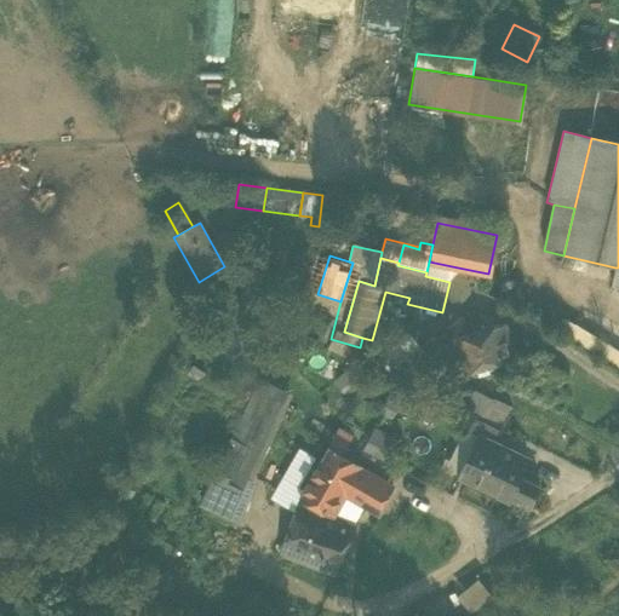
[(505,326),(479,333),(488,368),(514,361),(505,326)]
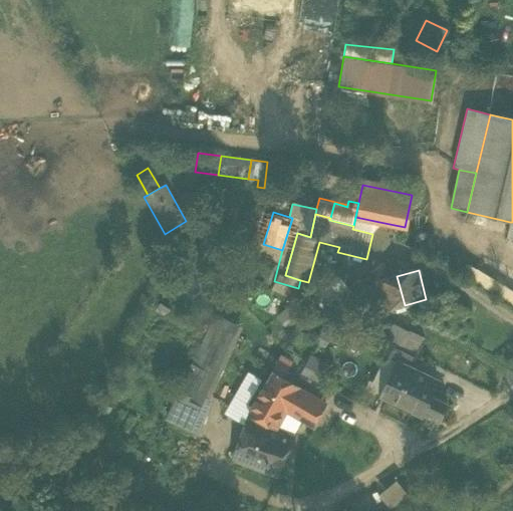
[(337,276),(303,305),(328,317),(354,294),(337,276)]
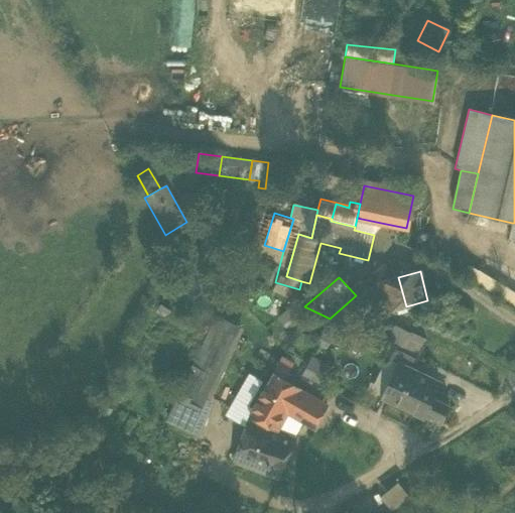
[(382,314),(406,306),(398,277),(374,285),(382,314)]
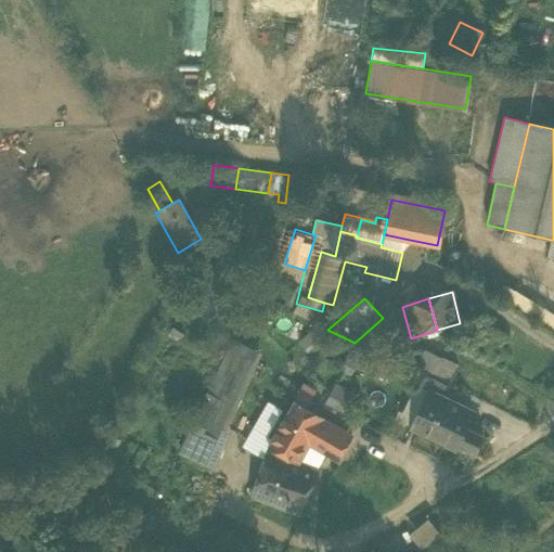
[(228,350),(245,359),(250,348),(234,336),(228,350)]
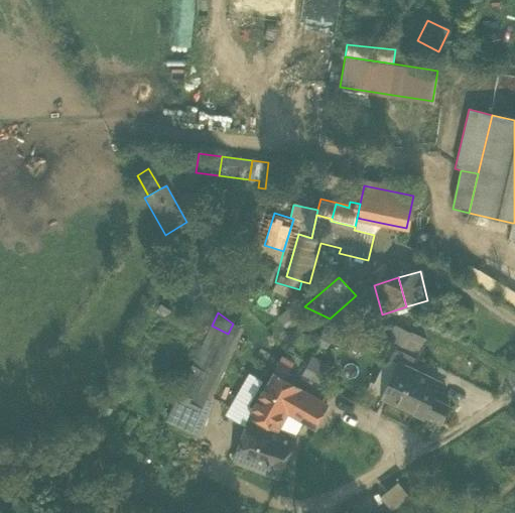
[(212,326),(182,389),(210,401),(238,339),(228,334),(212,326)]
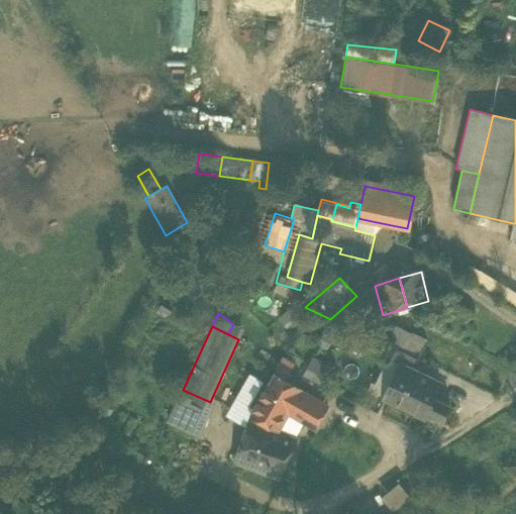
[(390,340),(404,348),(410,336),(396,328),(390,340)]
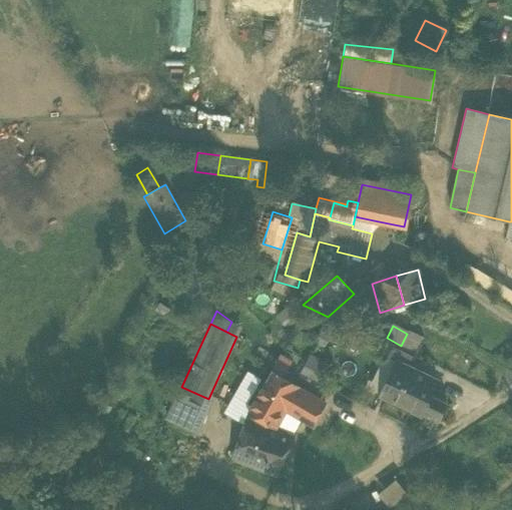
[(397,363),(408,369),(413,358),(390,347),(384,359),(396,365),(397,363)]
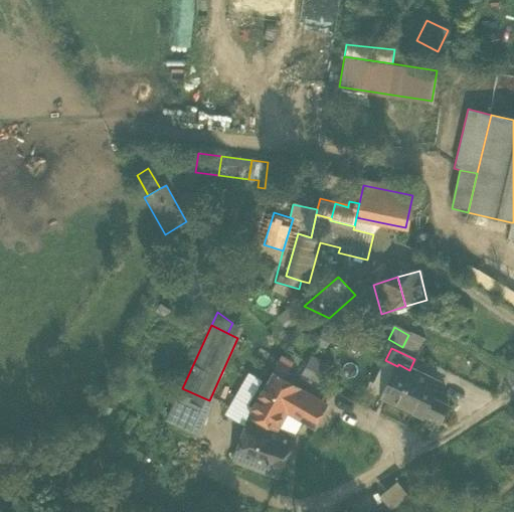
[(312,359),(305,379),(320,384),(327,364),(312,359)]
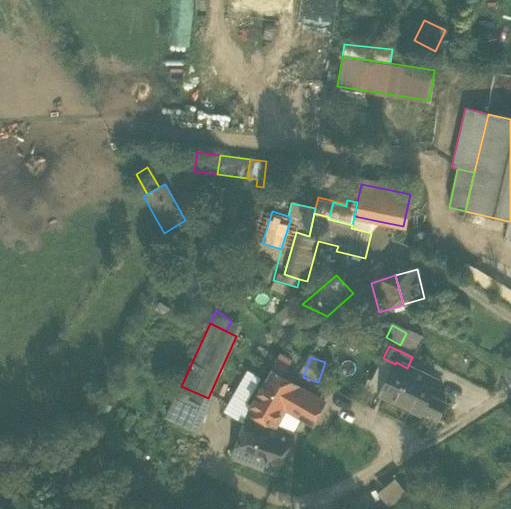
[(278,360),(270,373),(281,379),(288,366),(278,360)]
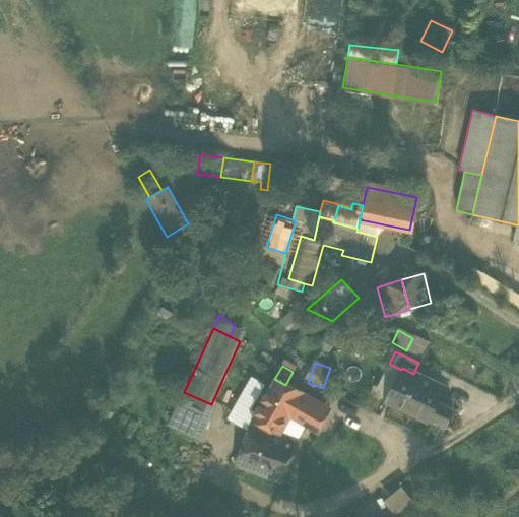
[(427,421),(427,419),(436,401),(442,388),(413,374),(402,368),(401,370),(386,401),(427,421)]
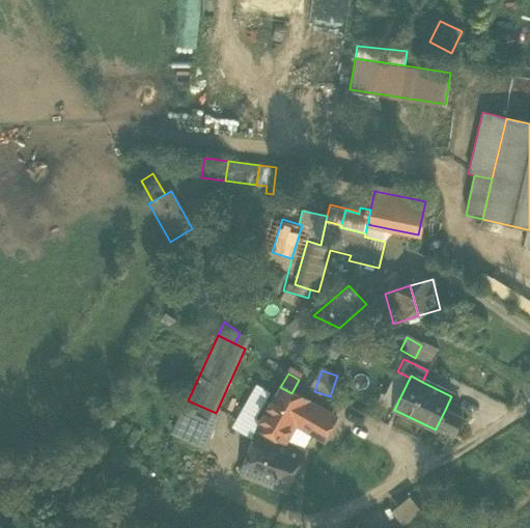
[(243,411),(257,418),(270,393),(256,386),(243,411)]
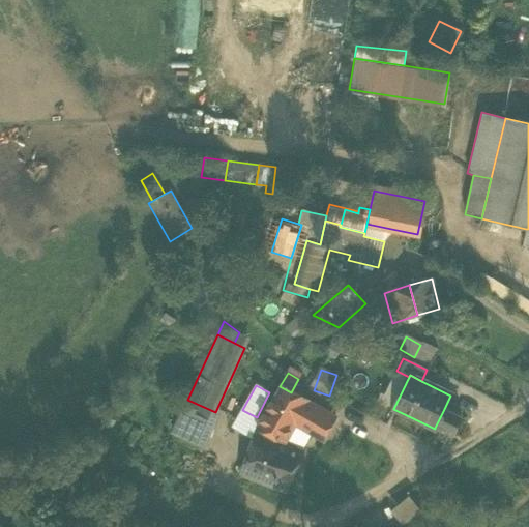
[(306,402),(291,392),(280,386),(257,426),(271,434),(269,439),(283,443),(293,426),(306,402)]
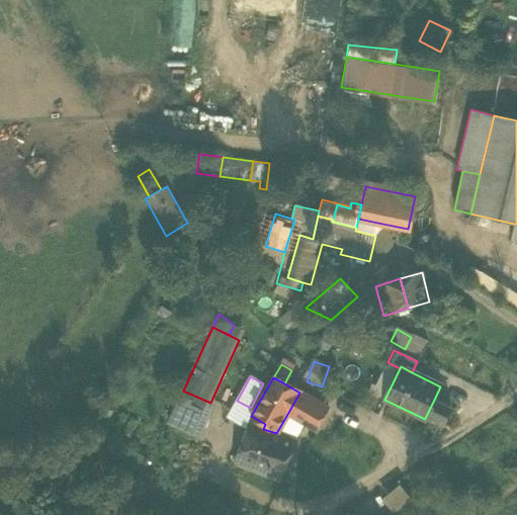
[(216,405),(210,403),(183,391),(168,422),(199,438),(216,405)]
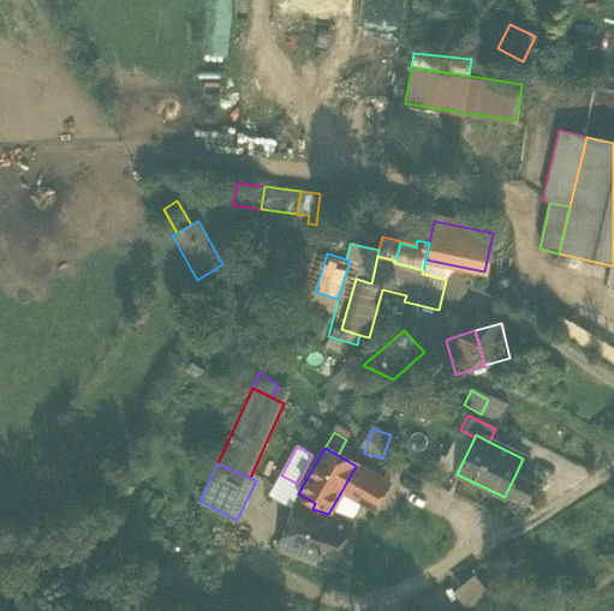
[(391,485),(356,466),(340,493),(375,514),(391,485)]
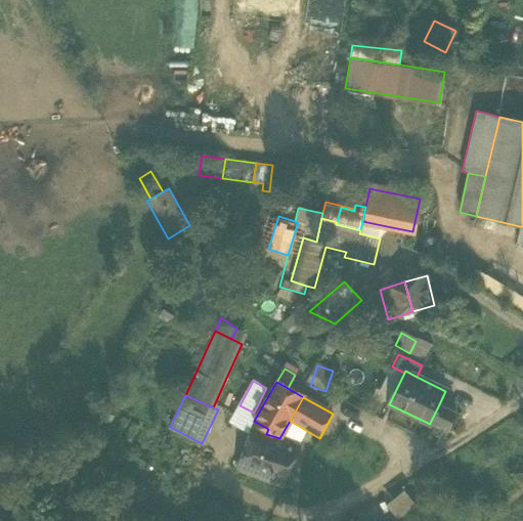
[(454,413),(439,404),(430,423),(446,430),(454,413)]
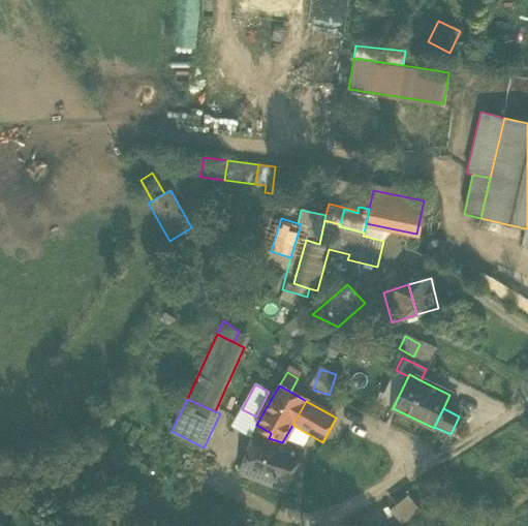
[(254,433),(269,438),(271,433),(256,425),(254,433)]
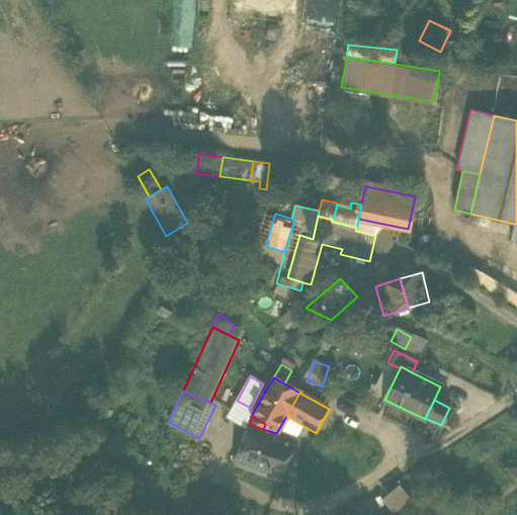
[(235,464),(280,482),(295,440),(276,433),(263,429),(249,424),(235,464)]
